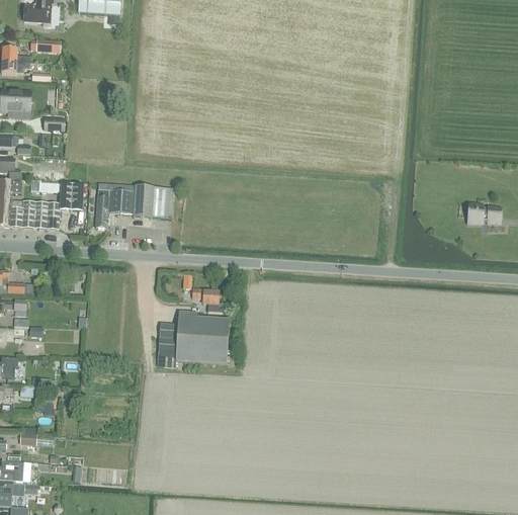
[(24,4),(23,20),(44,21),(44,13),(50,14),(51,3),(53,3),(53,0),(35,0),(35,3),(33,5),(24,4)]
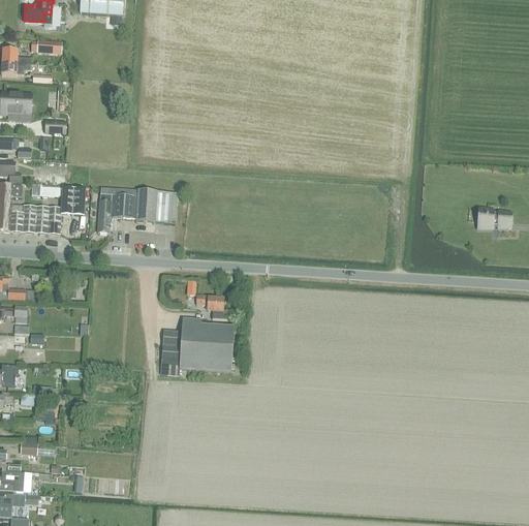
[(80,0),(80,11),(122,14),(122,0),(80,0)]
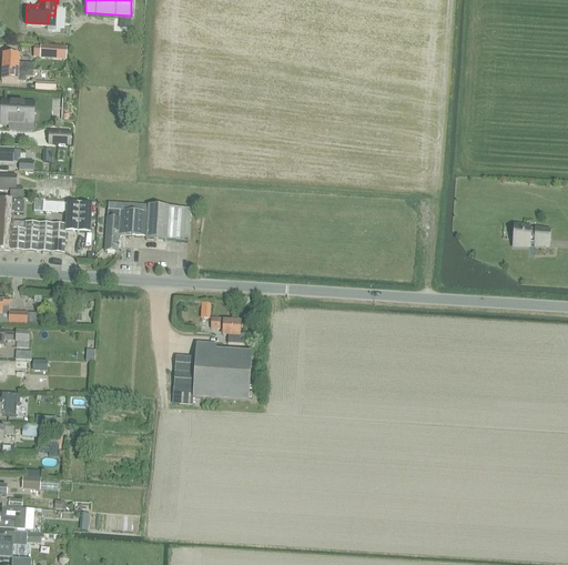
[(120,16),(119,26),(130,27),(131,18),(120,16)]
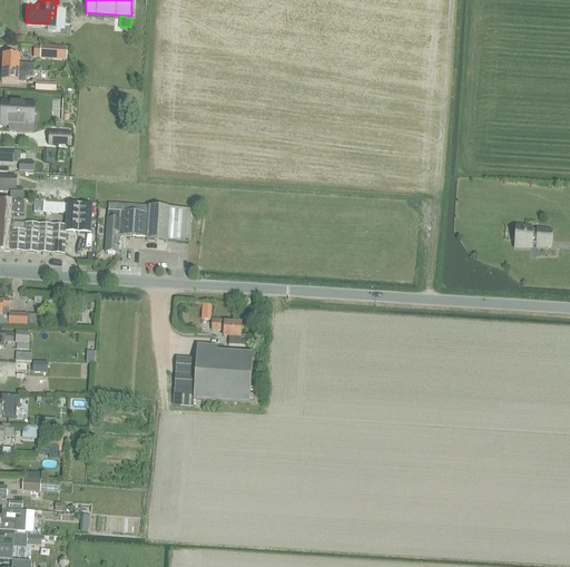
[(67,46),(40,45),(39,57),(67,58),(67,46)]
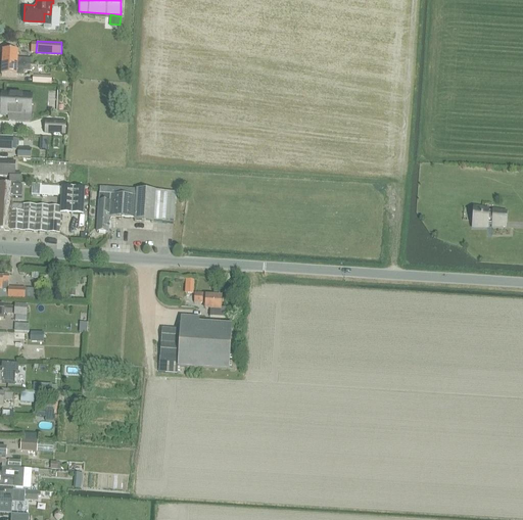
[(3,48),(2,61),(30,62),(30,63),(31,57),(16,57),(16,49),(3,48)]
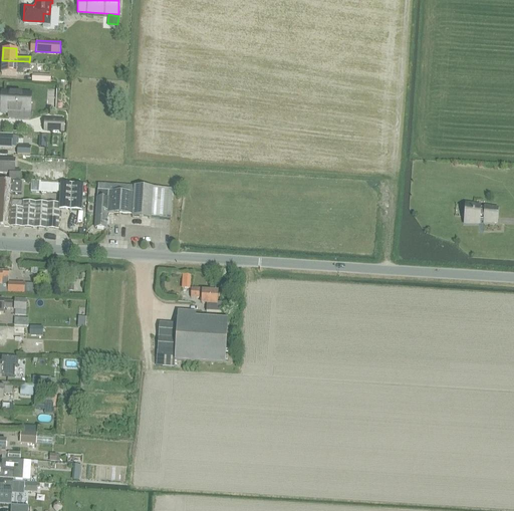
[(29,61),(2,60),(2,72),(16,72),(16,71),(22,72),(23,67),(29,68),(29,62),(29,61)]
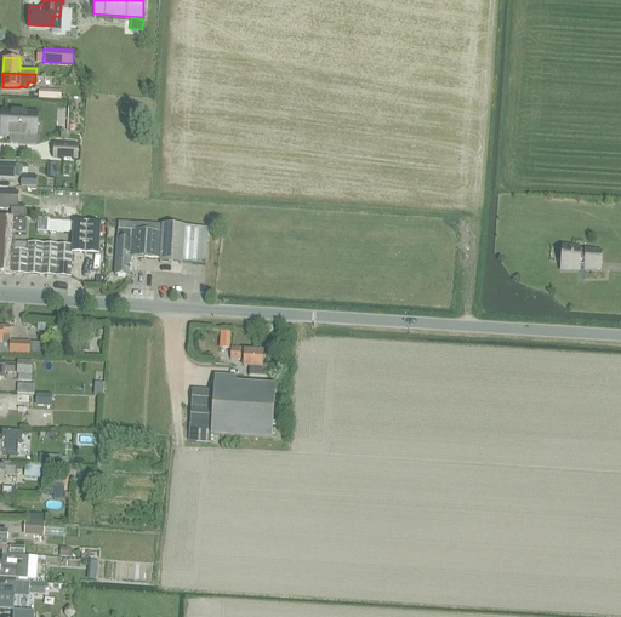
[(39,87),(39,95),(39,97),(62,98),(62,87),(39,87)]
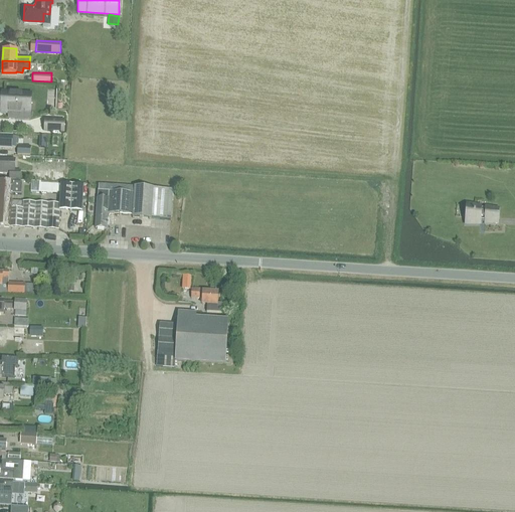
[(1,91),(0,106),(0,110),(24,112),(25,92),(1,91)]
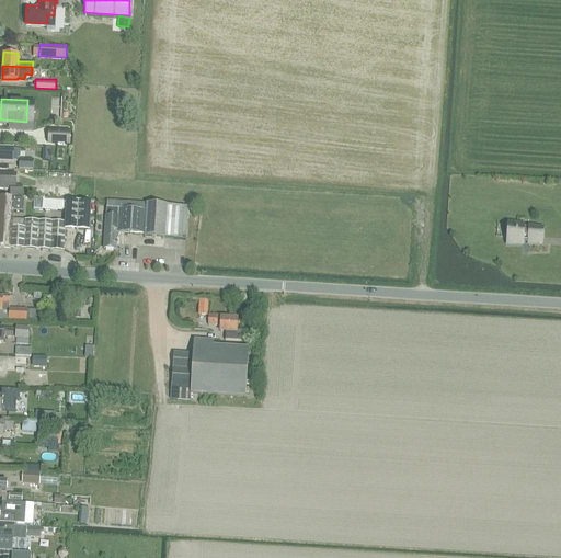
[(49,128),(48,139),(69,140),(70,129),(49,128)]
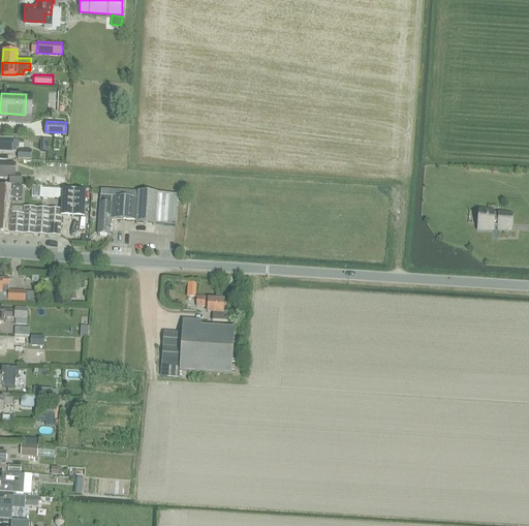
[(17,157),(30,157),(30,150),(17,149),(18,140),(0,138),(0,151),(11,152),(11,151),(17,151),(17,157)]
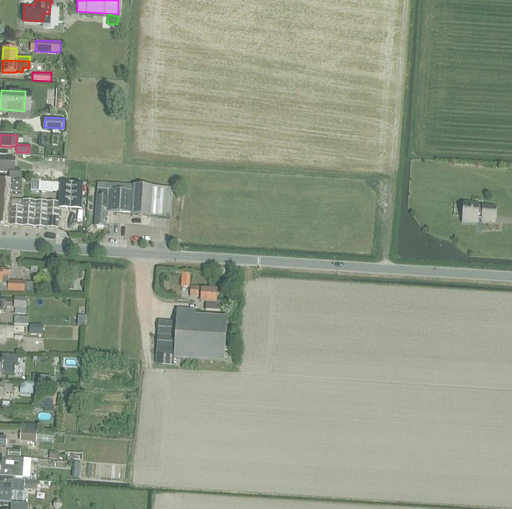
[(9,176),(19,177),(19,169),(14,168),(14,157),(0,156),(0,170),(9,171),(9,176)]
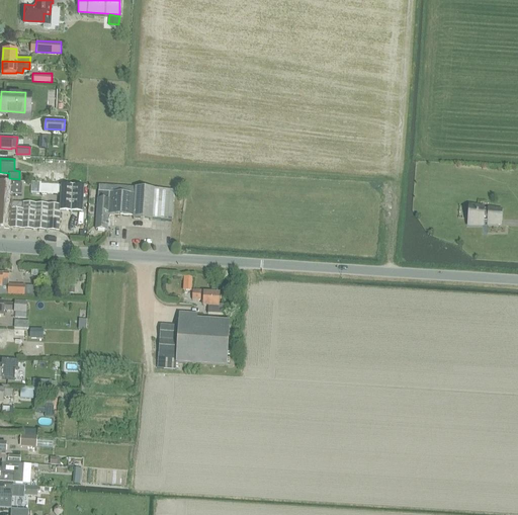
[(18,193),(19,182),(13,182),(13,181),(0,180),(0,224),(59,228),(60,210),(82,212),(84,186),(62,184),(61,191),(60,202),(12,199),(12,193),(18,193)]
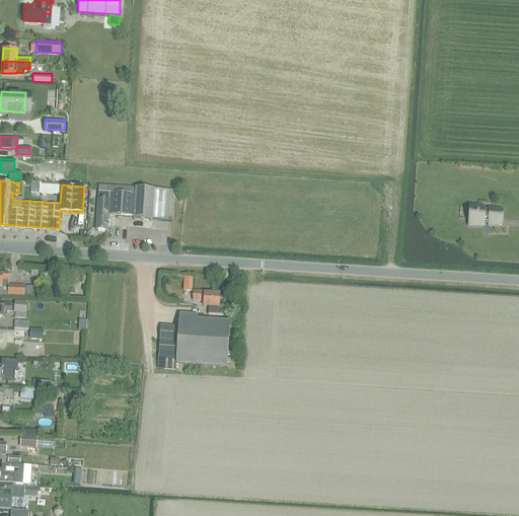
[(40,182),(39,192),(57,193),(57,192),(61,192),(61,185),(62,185),(62,183),(40,182)]
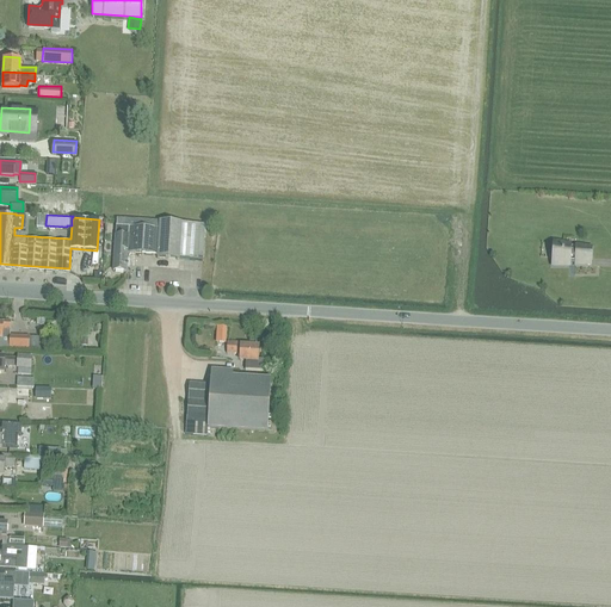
[(116,216),(115,224),(128,224),(128,230),(135,234),(134,251),(156,252),(156,255),(179,256),(203,258),(205,222),(181,221),(158,220),(158,218),(116,216)]
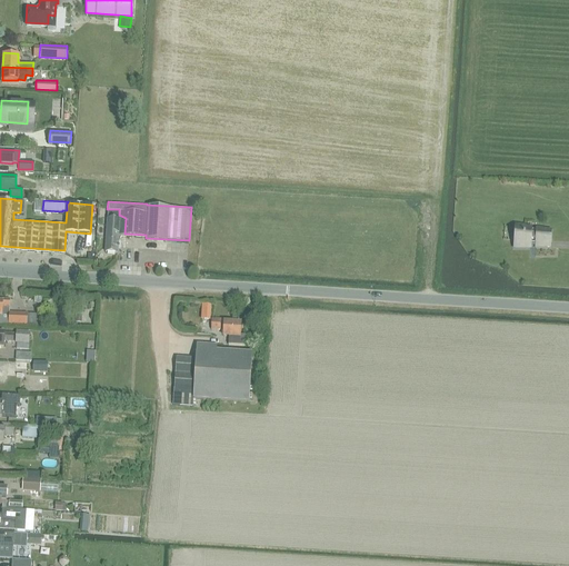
[(119,209),(107,209),(105,249),(117,250),(118,234),(125,234),(126,218),(119,215),(119,209)]
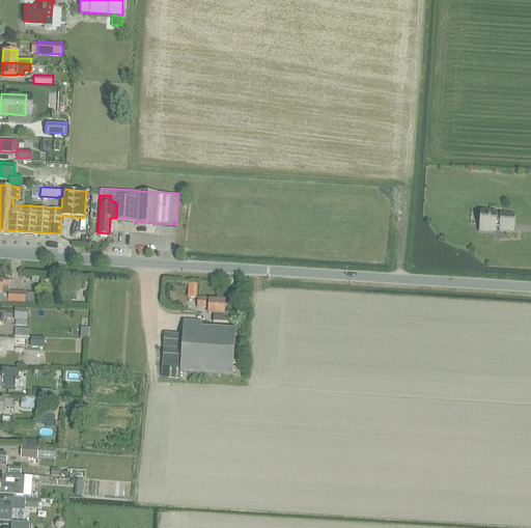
[(481,211),(479,229),(494,230),(495,228),(512,229),(513,214),(495,213),(496,212),(481,211)]
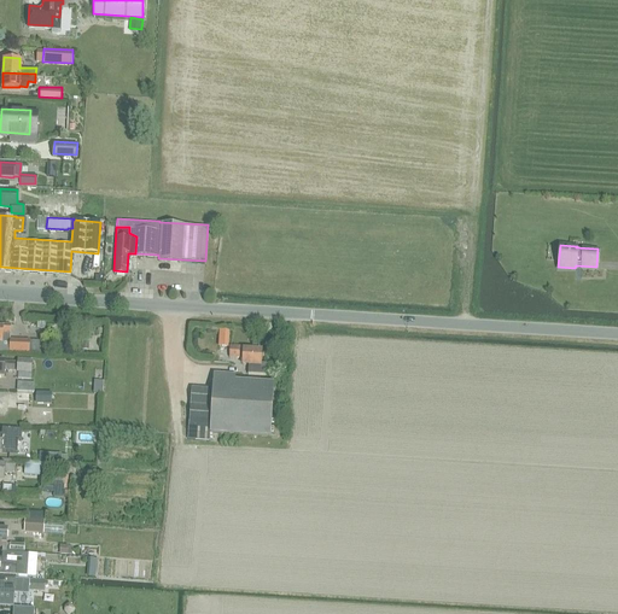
[(0,348),(10,349),(41,351),(42,339),(29,338),(10,337),(10,322),(0,321),(0,348)]
